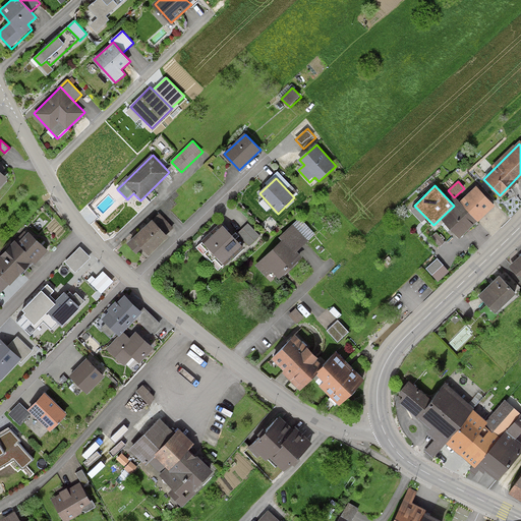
[(490,206),(475,189),(443,219),(458,236),(490,206)]
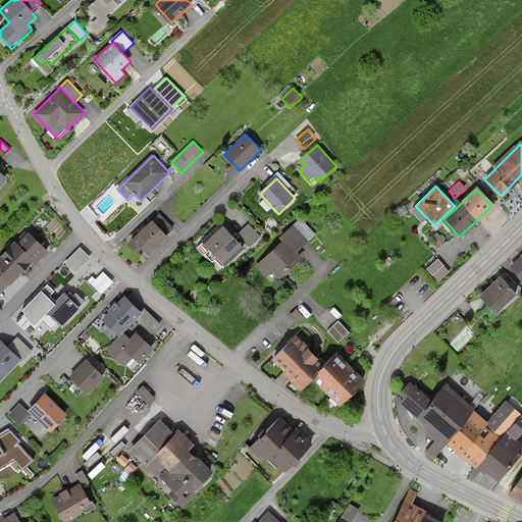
[(285,241),(298,254),(317,237),(301,219),(281,237),(285,241)]
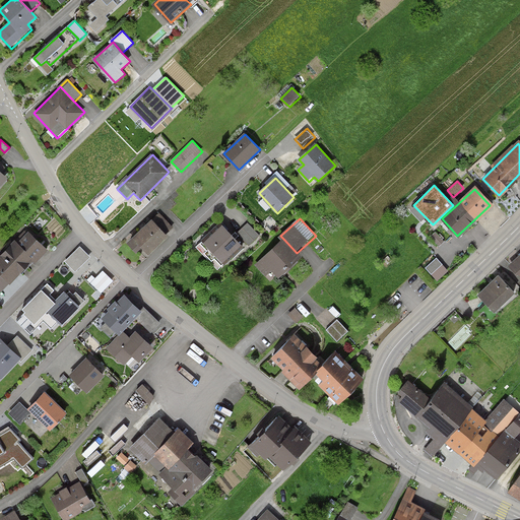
[(167,237),(153,222),(136,238),(150,253),(167,237)]
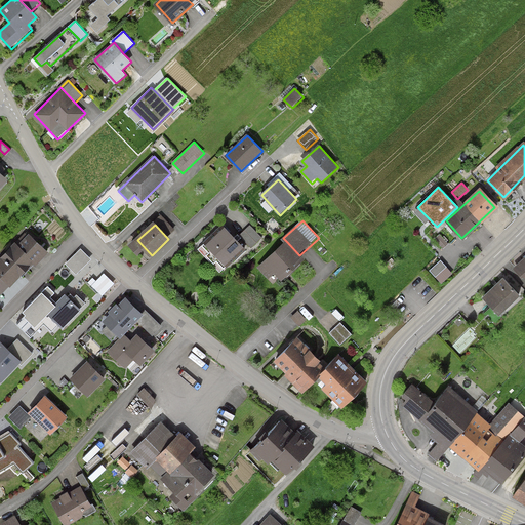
[(249,225),(239,236),(251,248),(263,238),(249,225)]
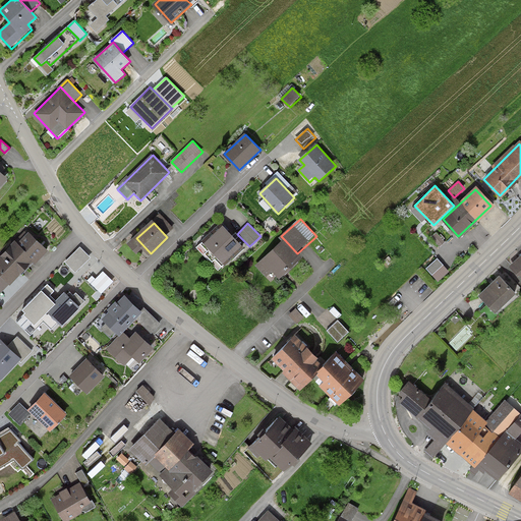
[(243,246),(225,227),(207,243),(225,264),(243,246)]
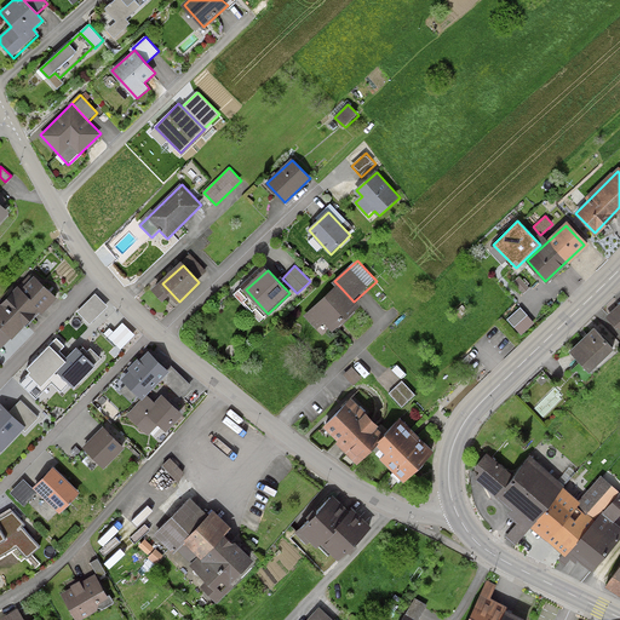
[(528,287),(518,276),(512,282),(522,292),(528,287)]
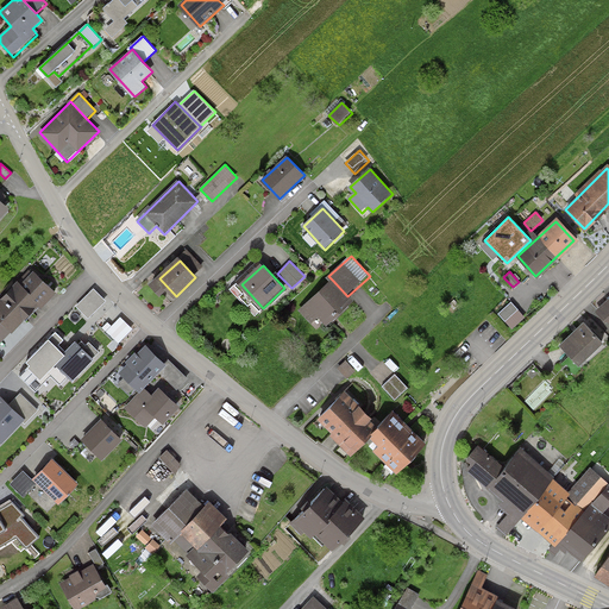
[(54,293),(35,274),(22,288),(18,284),(0,302),(0,331),(5,336),(38,301),(42,305),(54,293)]
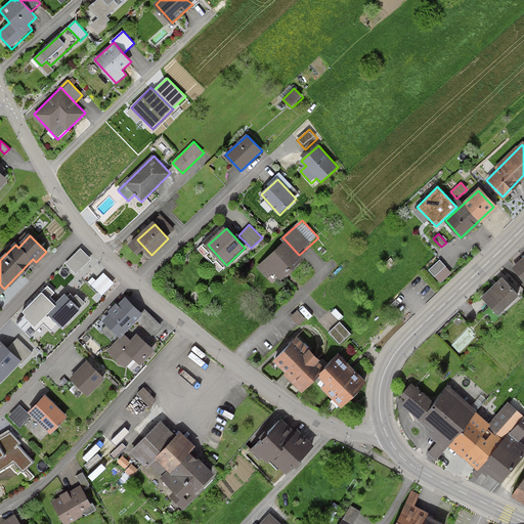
[(282,280),(304,261),(299,255),(287,242),(258,267),(269,278),(275,272),(282,280)]
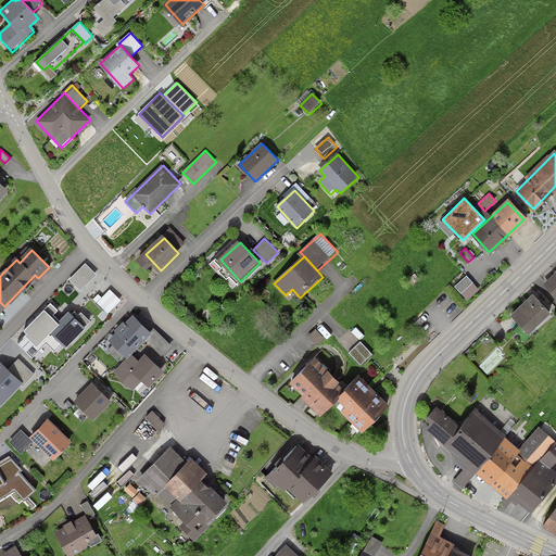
[(85,263),(68,280),(80,291),(97,275),(85,263)]
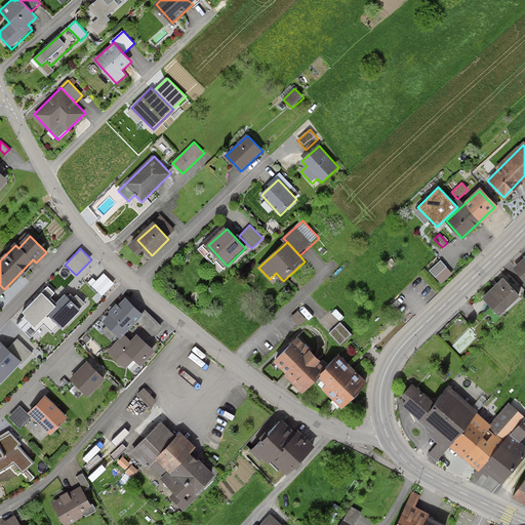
[(516,296),(501,282),(484,298),(498,314),(516,296)]
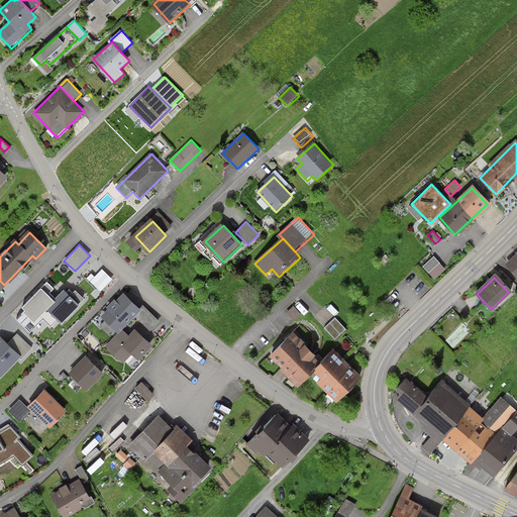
[(54,288),(47,282),(22,308),(35,321),(57,299),(49,293),(54,288)]
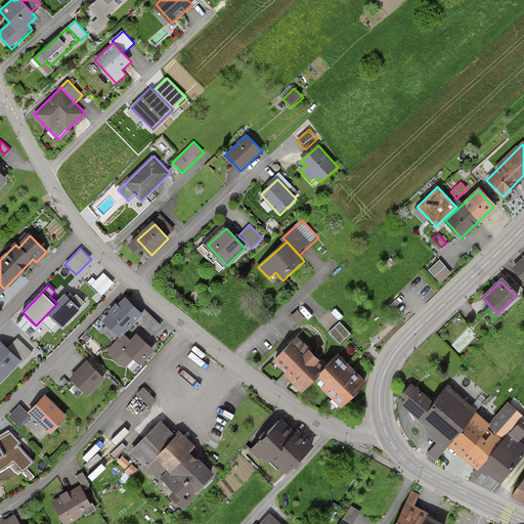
[(74,297),(71,294),(50,314),(62,326),(85,303),(77,294),(74,297)]
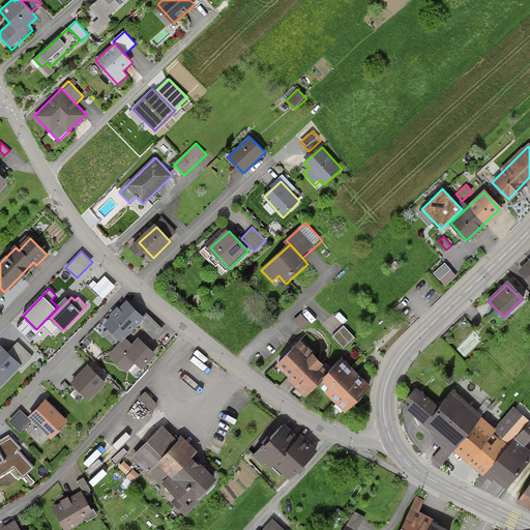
[(144,318),(127,302),(107,324),(122,340),(144,318)]
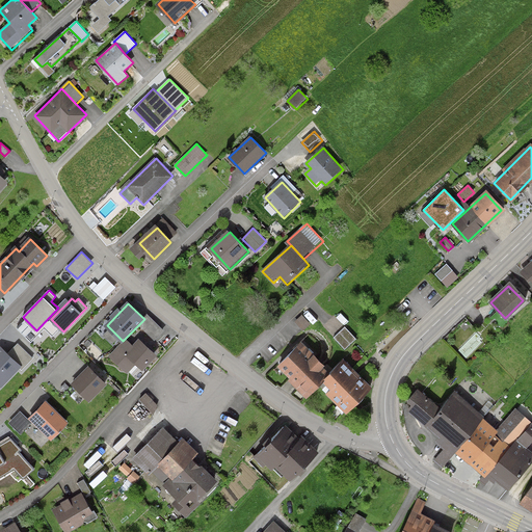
[(345,327),(333,338),(344,350),(355,339),(345,327)]
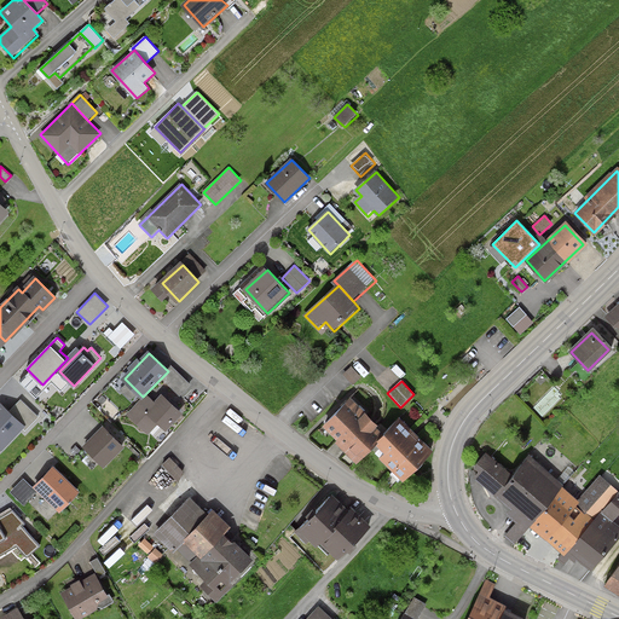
[(180,414),(163,398),(142,422),(160,437),(180,414)]
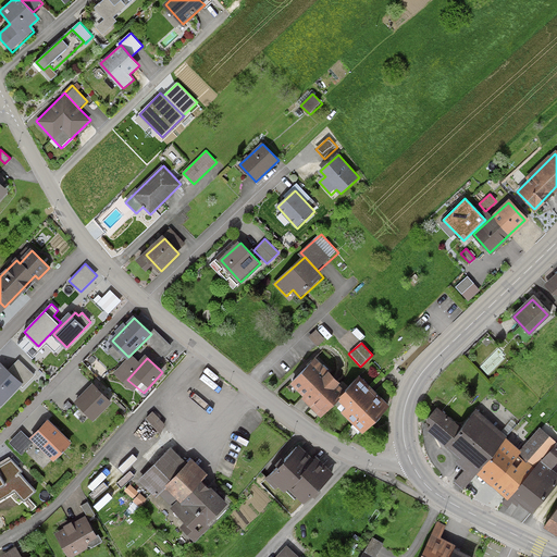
[(19,361),(9,372),(21,384),(23,386),(34,375),(19,361)]
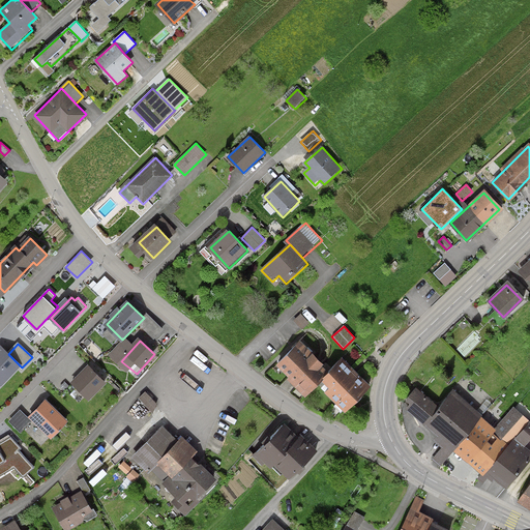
[(322,371),(296,346),(276,365),(302,391),(322,371)]
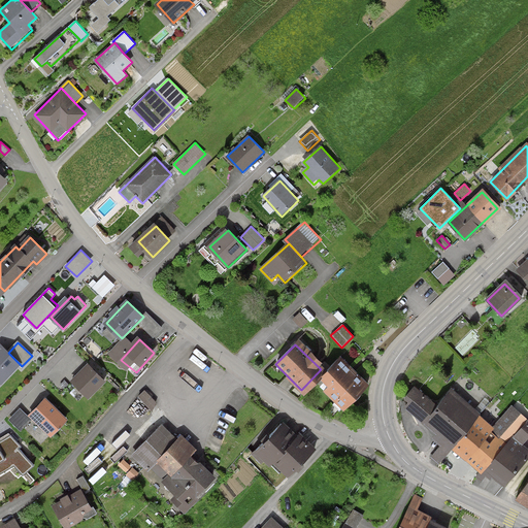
[(8,353),(1,345),(0,345),(0,381),(1,383),(20,364),(8,353)]
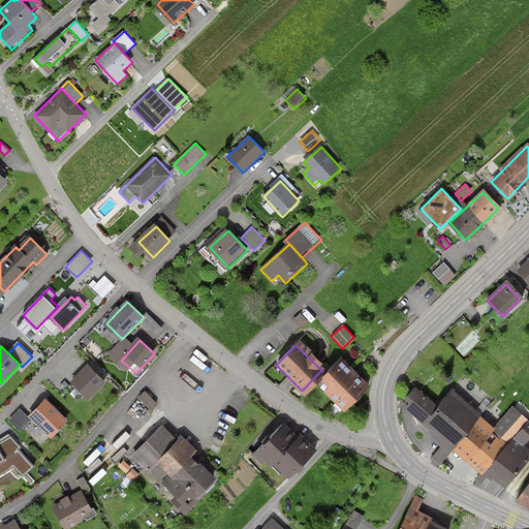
[(340,363),(318,383),(343,408),(364,386),(340,363)]
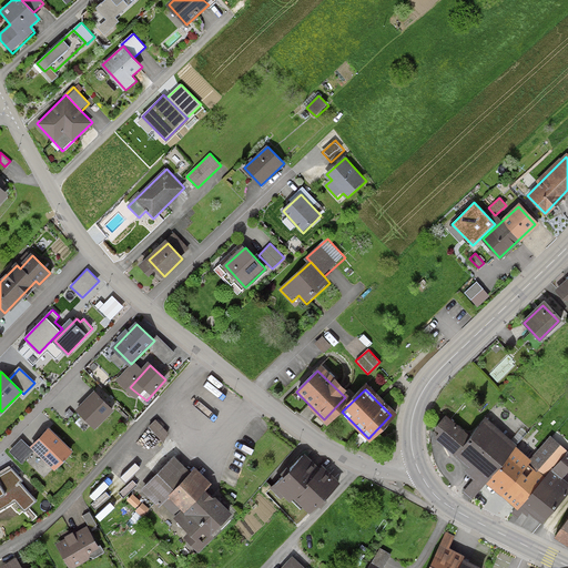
[(112,412),(95,394),(79,411),(95,427),(112,412)]
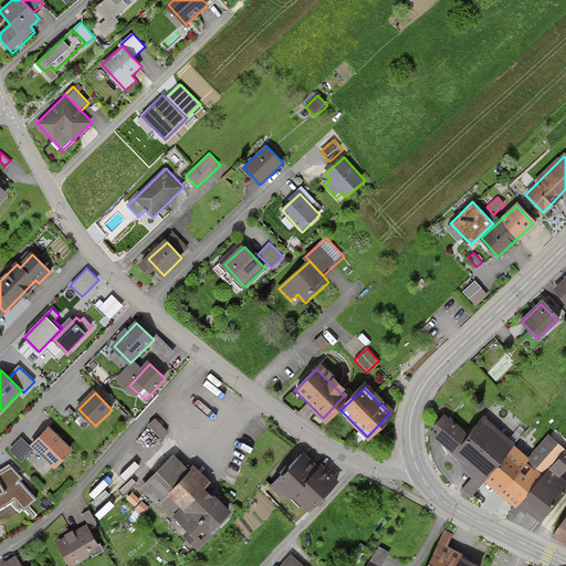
[(156,419),(148,427),(164,441),(168,431),(156,419)]
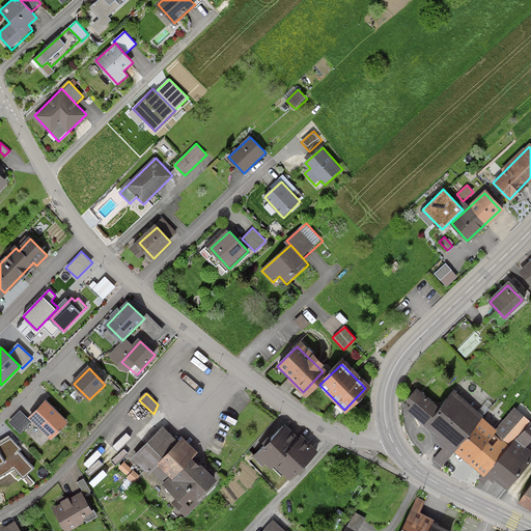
[(419,394),(406,411),(485,474),(487,471),(507,486),(530,455),(530,423),(529,426),(512,412),(494,435),(450,399),(441,412),(419,394)]
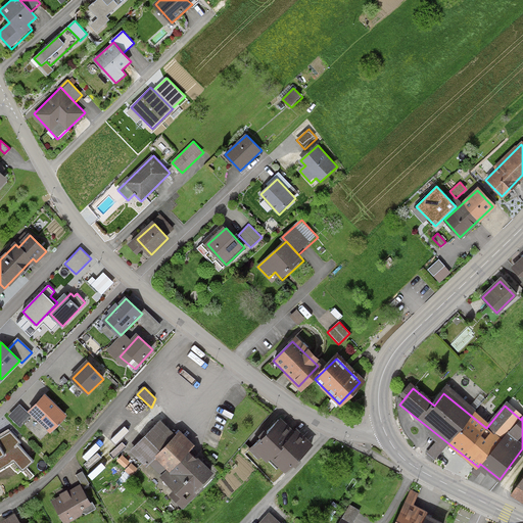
[(65,417),(46,397),(31,412),(51,431),(65,417)]
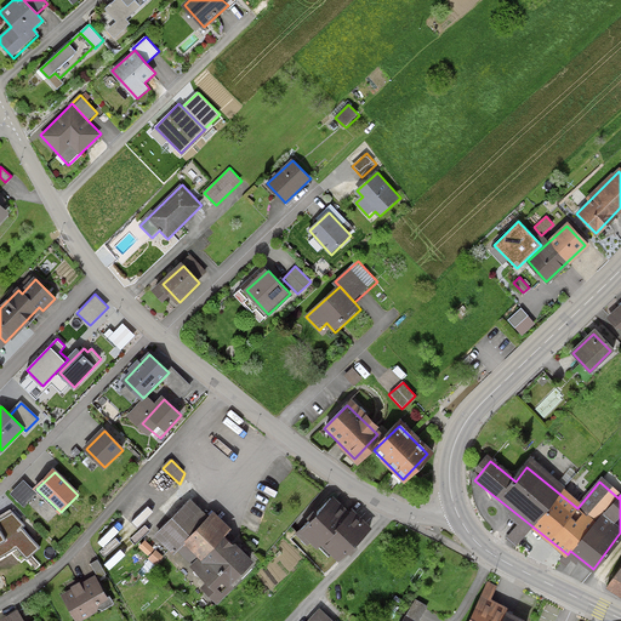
[(23,480),(11,494),(24,506),(36,493),(23,480)]
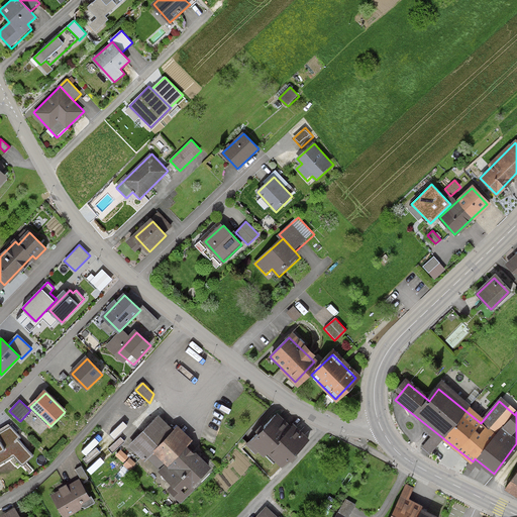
[(291,425),(277,412),(252,438),(265,449),(267,447),(282,460),(306,434),(294,423),(291,425)]
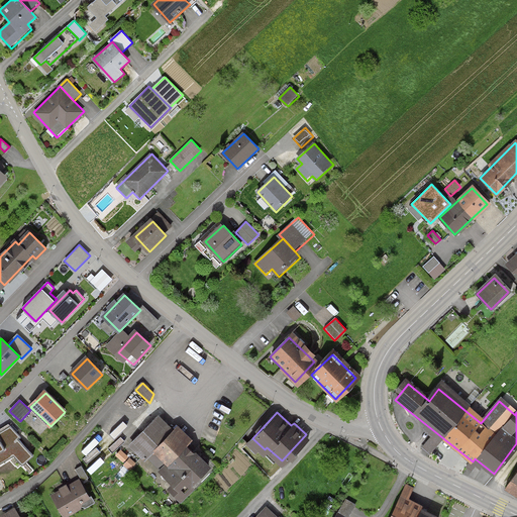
[(189,482),(207,462),(184,440),(189,435),(177,424),(156,446),(170,459),(164,467),(176,479),(171,485),(181,495),(192,484),(189,482)]
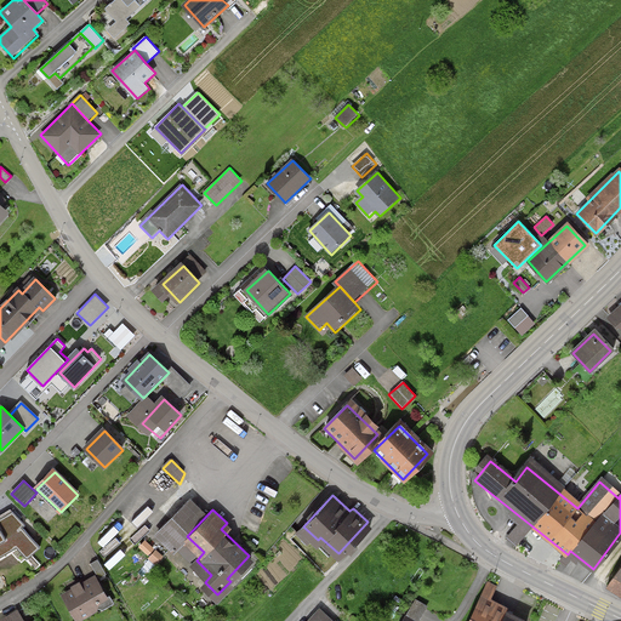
[(12,513),(0,520),(0,557),(17,547),(27,558),(38,547),(21,528),(24,525),(12,513)]
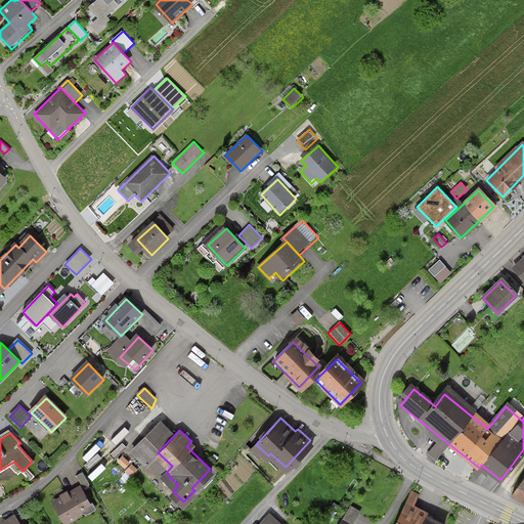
[(137,470),(131,464),(125,470),(131,477),(137,470)]
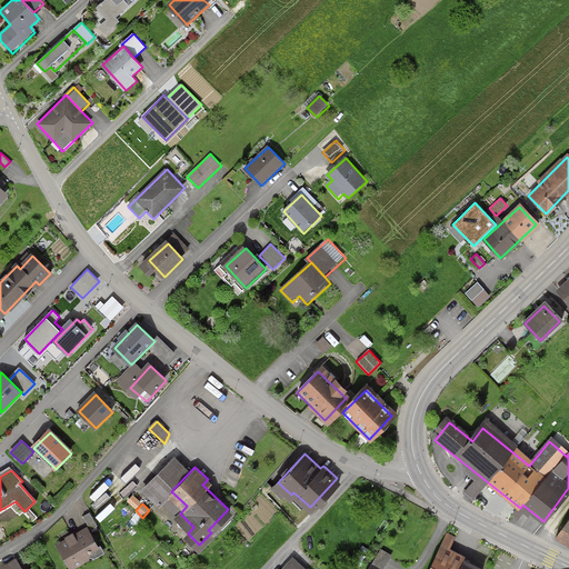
[(568,520),(558,538),(568,545),(568,520)]
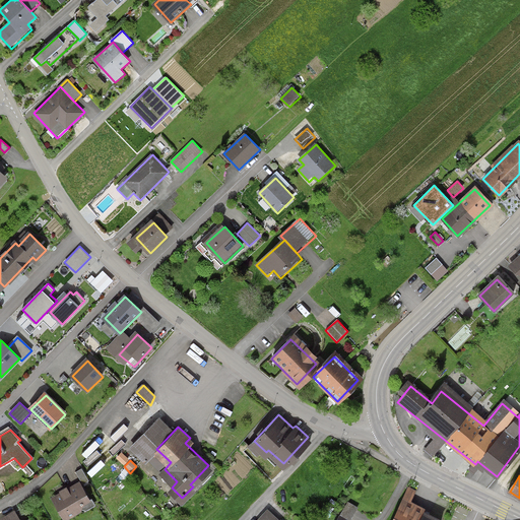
[(88,498),(79,481),(53,496),(62,512),(88,498)]
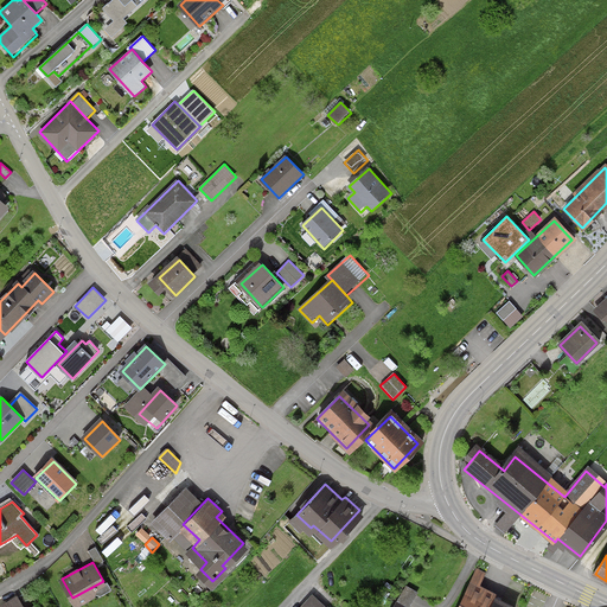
[(409,606),(419,592),(406,585),(393,606),(409,606)]
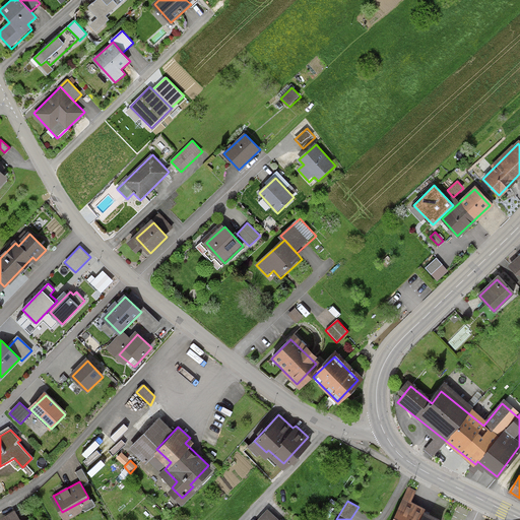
[(420,510),(402,502),(393,519),(431,519),(418,514),(420,510)]
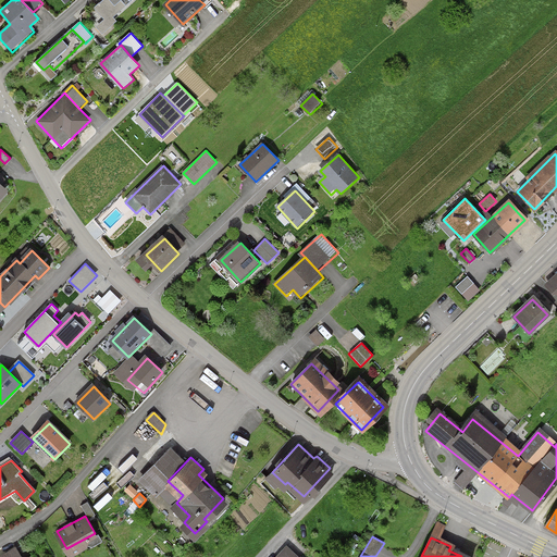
[(299,556),(286,545),(275,556),(299,556)]
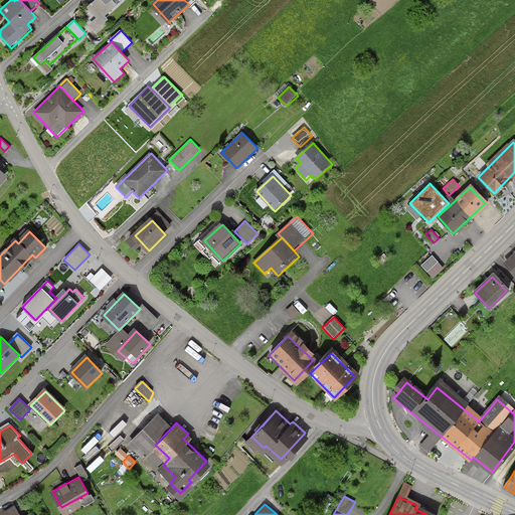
[(27,514),(18,514),(13,506),(0,513),(0,514),(28,514),(27,514)]
